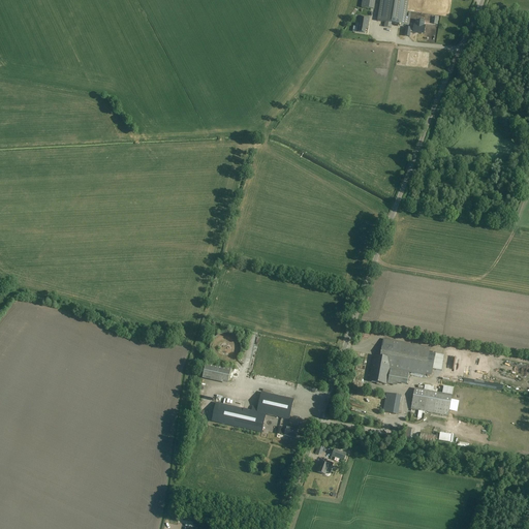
[(363,0),(362,8),(374,10),(375,0),(363,0)]
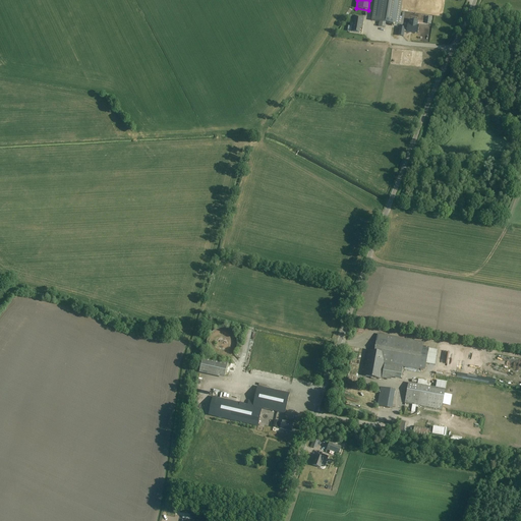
[(386,27),(387,23),(403,26),(404,17),(400,17),(402,0),(374,0),(372,21),(380,22),(379,26),(386,27)]
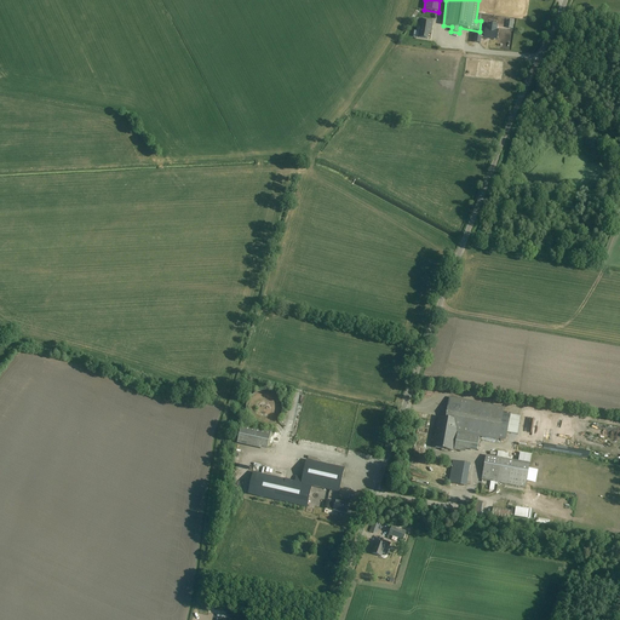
[(432,30),(434,21),(422,19),(419,38),(429,40),(430,30),(432,30)]
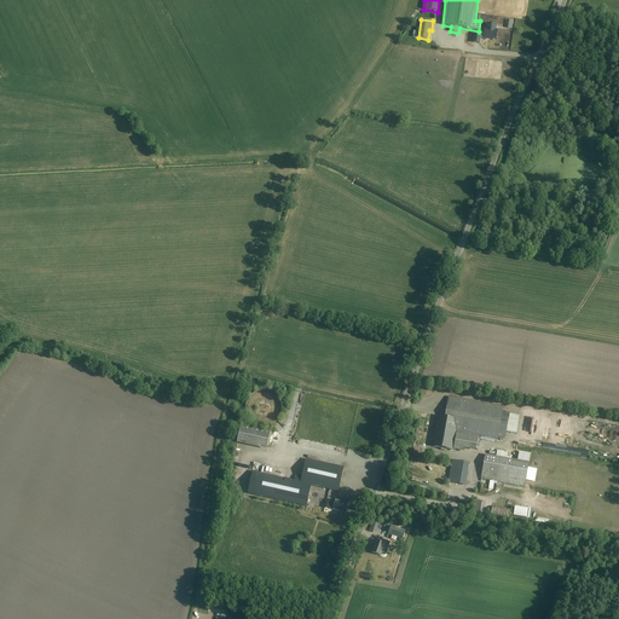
[(480,38),(484,39),(490,40),(490,39),(496,40),(498,30),(485,28),(484,34),(480,34),(480,35),(475,34),(474,42),(480,44),(480,38)]
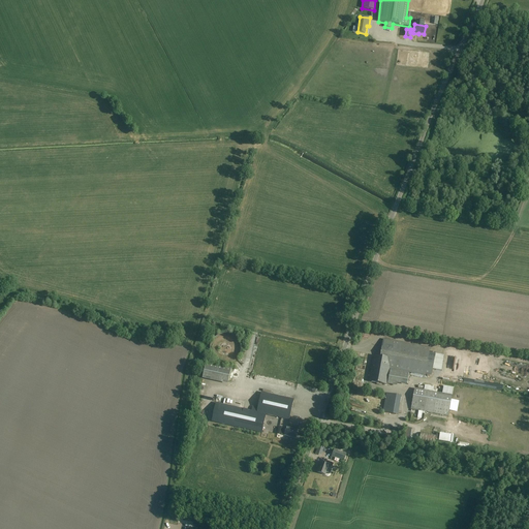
[(212,342),(211,343),(211,344),(211,345),(210,346),(210,347),(210,349),(211,351),(211,352),(211,354),(212,355),(212,356),(214,359),(214,360),(215,361),(216,362),(217,362),(219,363),(220,364),(221,364),(222,364),(223,365),(225,365),(226,365),(227,365),(228,364),(229,364),(230,364),(232,363),(235,362),(236,361),(237,360),(238,359),(239,356),(240,355),(240,354),(241,353),(241,352),(241,351),(241,350),(241,349),(241,348),(241,347),(241,345),(241,344),(240,343),(240,342),(239,340),(238,339),(236,337),(235,336),(234,336),(231,335),(229,334),(228,334),(227,334),(225,334),(223,334),(221,334),(219,335),(217,336),(216,337),(215,337),(214,338),(213,339),(213,340),(212,342)]
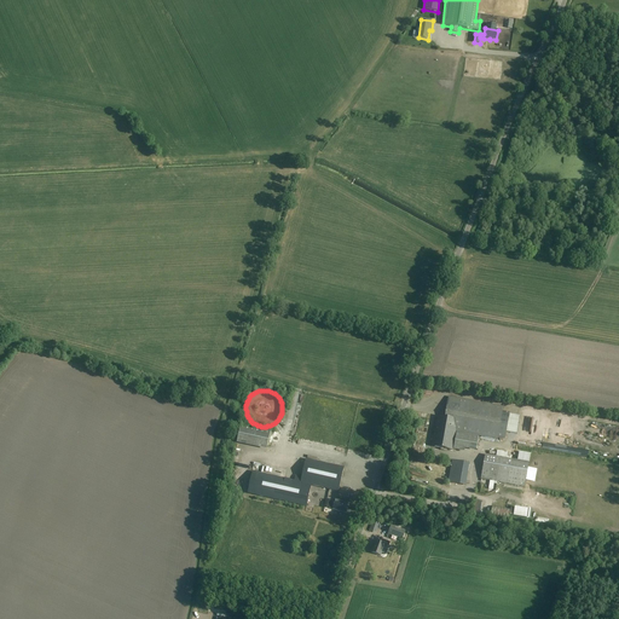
[(457,433),(498,440),(503,408),(449,397),(445,417),(437,416),(432,447),(453,451),(457,433)]
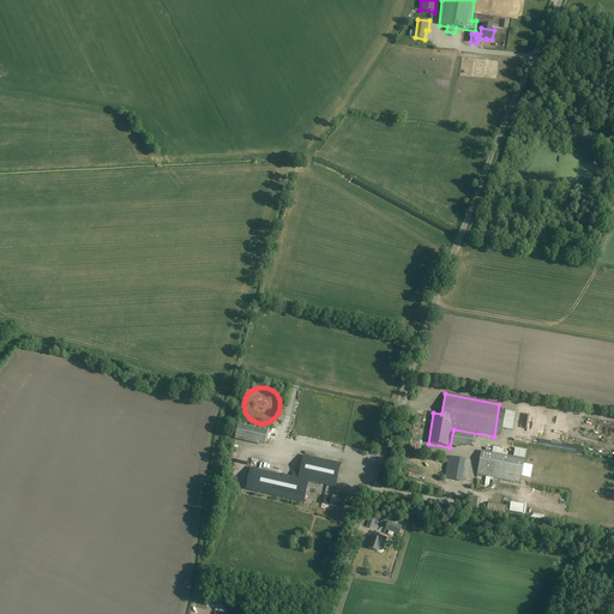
[(269,428),(239,421),(235,435),(265,443),(269,428)]
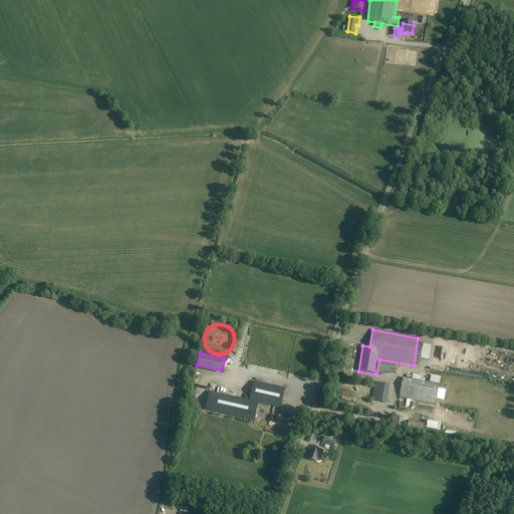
[(403,377),(400,398),(436,405),(441,377),(431,375),(430,382),(403,377)]
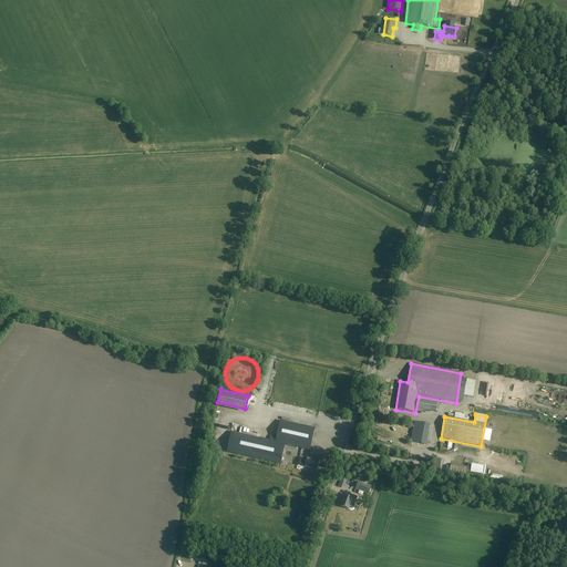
[(269,441),(266,440),(261,437),(261,439),(232,432),(227,452),(281,464),(286,445),(310,451),(316,429),(280,421),(277,436),(270,435),(269,441)]
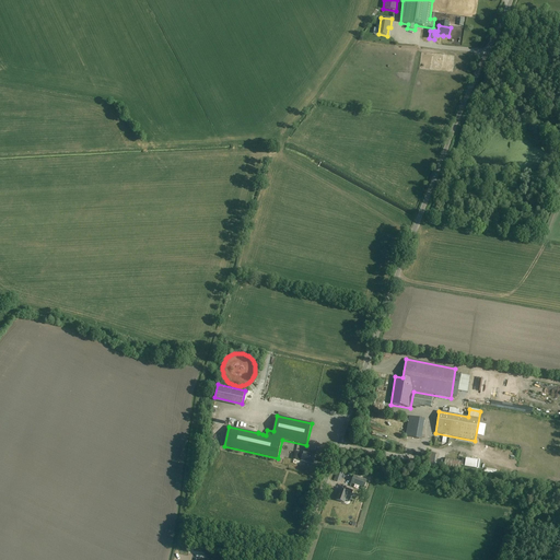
[(409,417),(406,436),(421,439),(424,419),(409,417)]
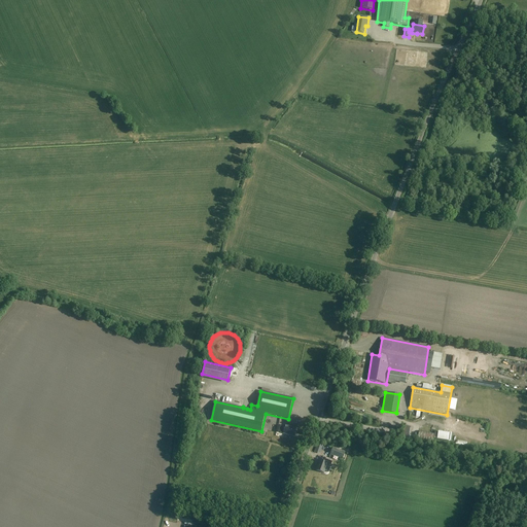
[(278,425),(277,432),(281,433),(281,432),(284,433),(283,433),(294,436),(296,428),(285,426),(284,428),(282,428),(282,426),(278,425)]
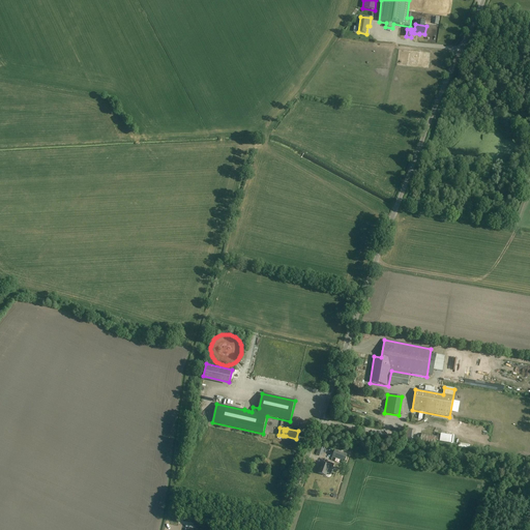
[(406,429),(404,439),(411,440),(413,430),(406,429)]
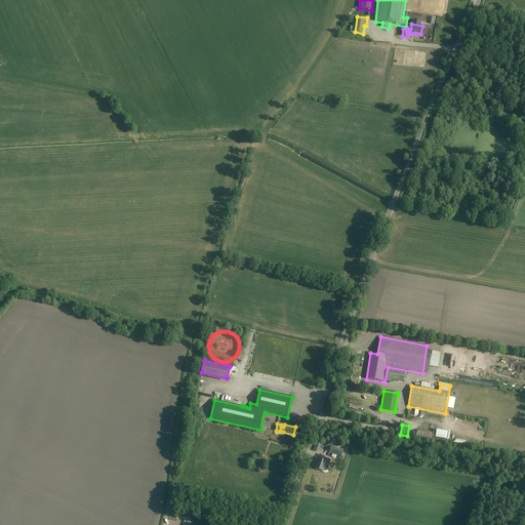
[(417,430),(416,437),(432,439),(433,432),(417,430)]
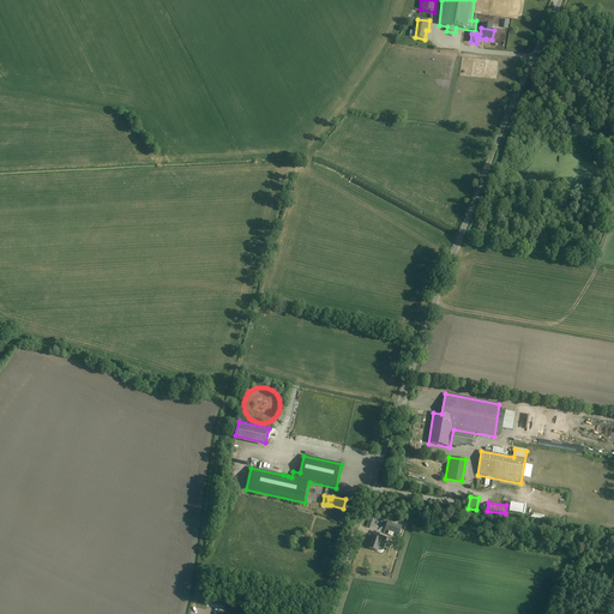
[(402,528),(387,523),(385,529),(399,535),(402,528)]
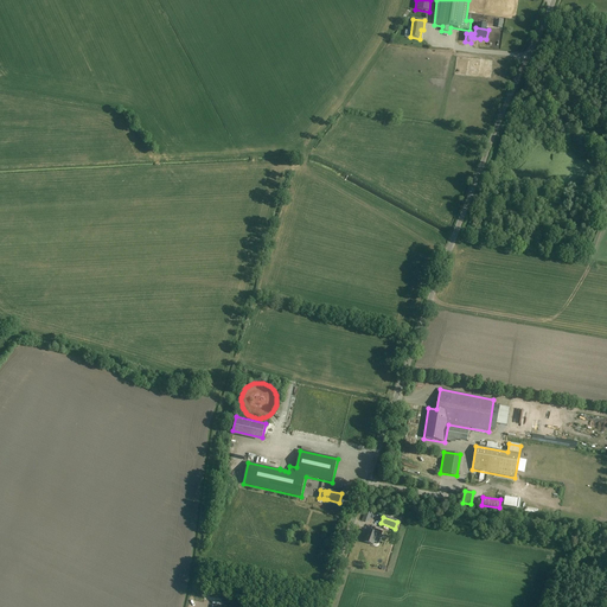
[(369,531),(366,540),(379,544),(381,538),(377,537),(379,531),(372,529),(371,532),(369,531)]
